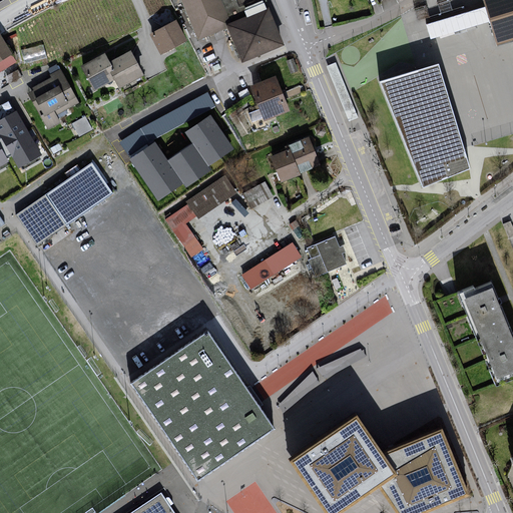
[(289,47),(268,0),(181,0),(200,41),(227,29),(244,66),(289,47)]
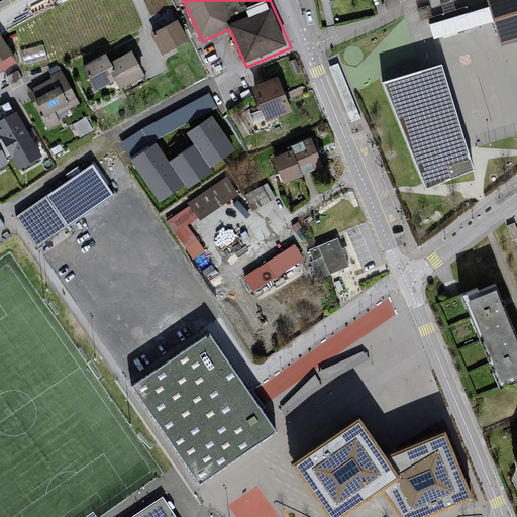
[(516,0),(487,0),(501,46),(516,41),(516,0)]
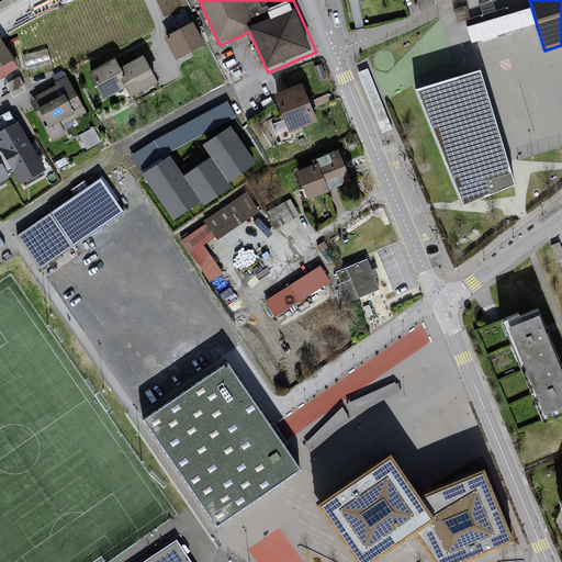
[(193,23),(166,38),(178,60),(205,46),(193,23)]
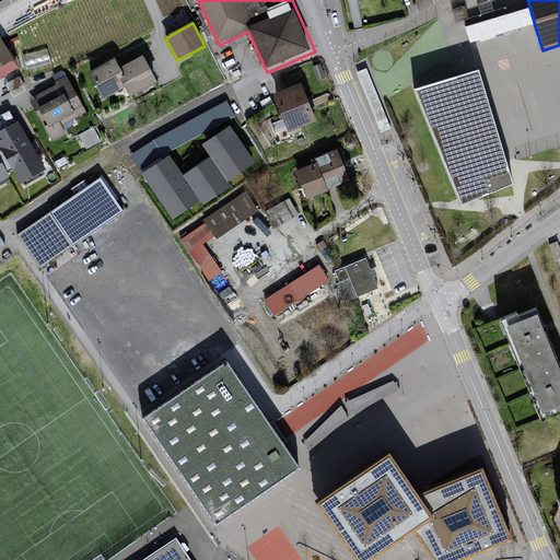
[(2,38),(0,38),(0,79),(19,69),(2,38)]
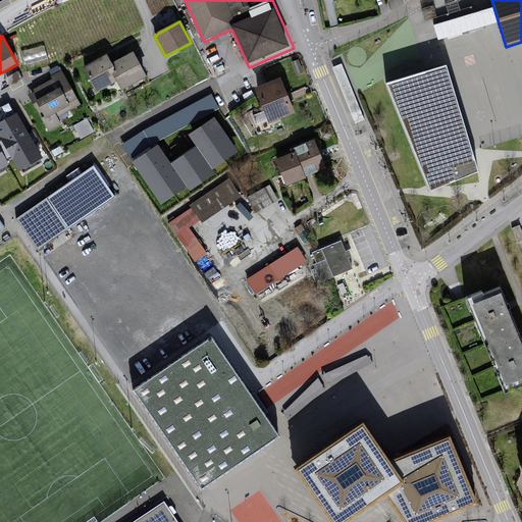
[(135,53),(113,64),(117,71),(114,74),(119,84),(123,91),(146,76),(135,53)]
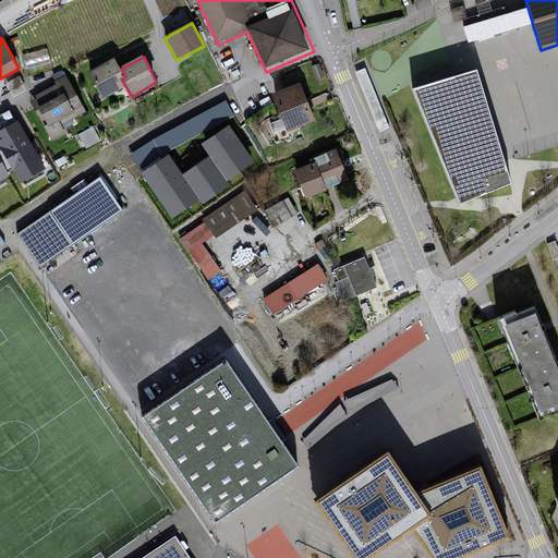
[(114,59),(89,73),(104,99),(128,89),(122,80),(125,76),(121,69),(114,59)]
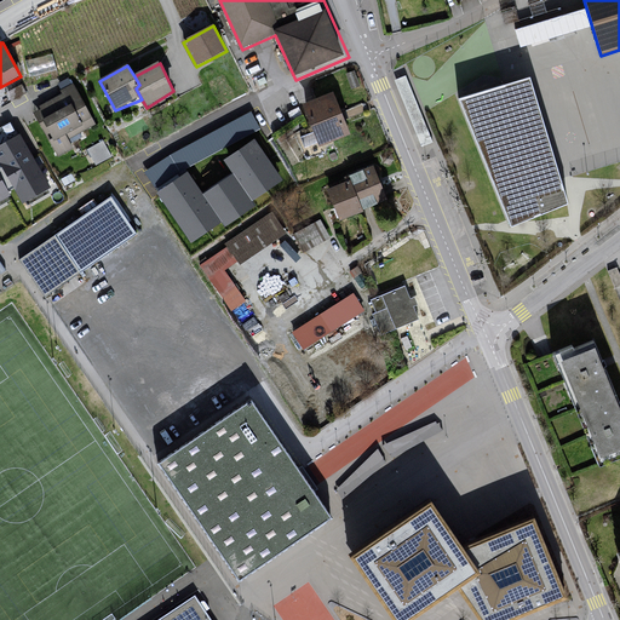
[(529,79),(460,98),(512,227),(568,204),(529,79)]
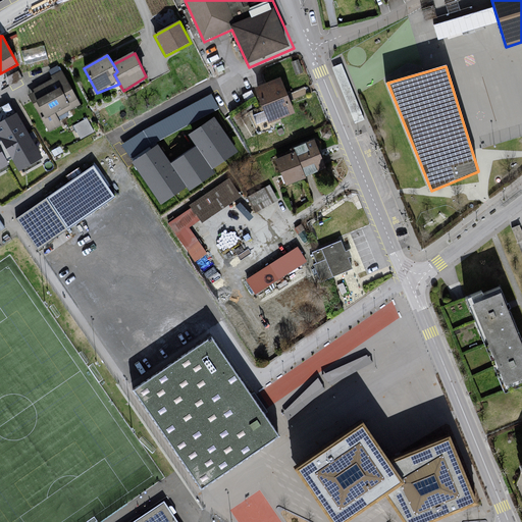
[(52,81),(31,94),(51,135),(62,129),(57,118),(82,106),(60,72),(51,77),(52,81)]
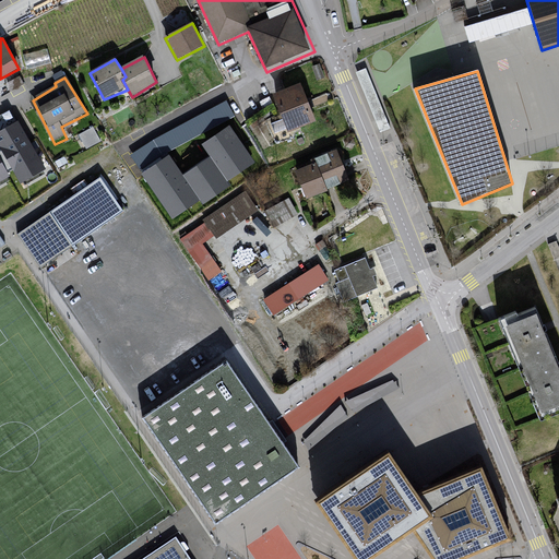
[(302,85),(275,94),(290,132),(317,123),(302,85)]
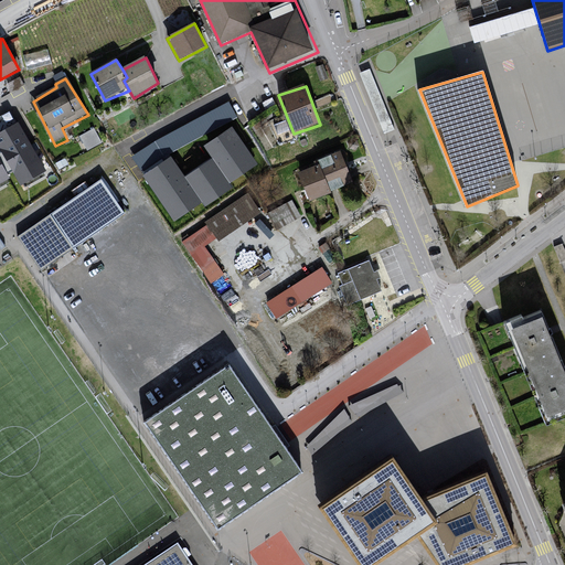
[(0,182),(9,178),(7,174),(13,171),(21,184),(45,171),(10,110),(0,116),(0,182)]
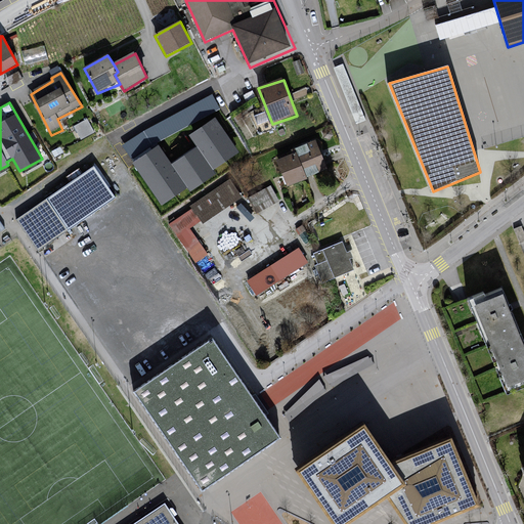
[(225,116),(181,147),(195,169),(205,183),(206,184),(251,153),(225,116)]
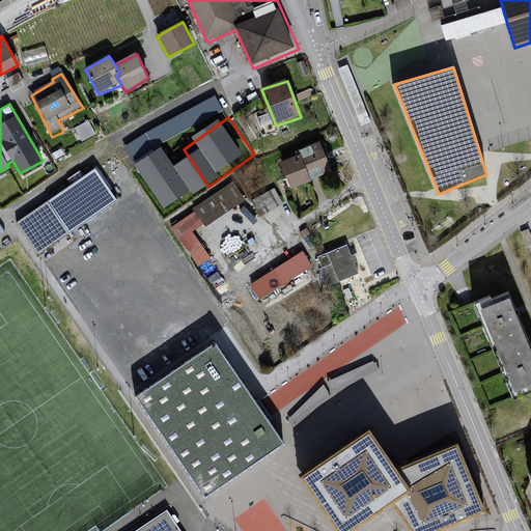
[(88,118),(76,126),(83,139),(96,132),(88,118)]
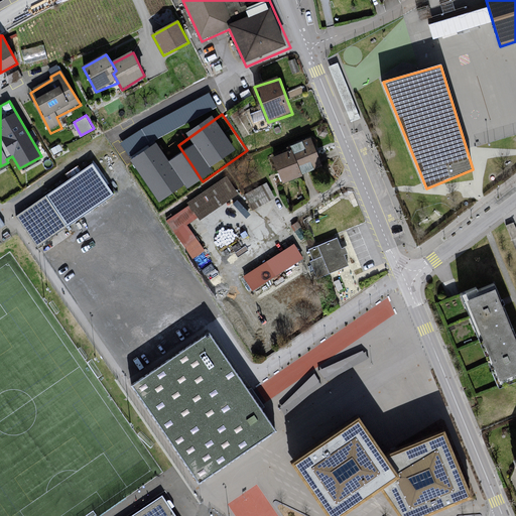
[(288,154),(273,159),(283,185),(302,179),(302,176),(323,167),(310,140),(286,150),(288,154)]
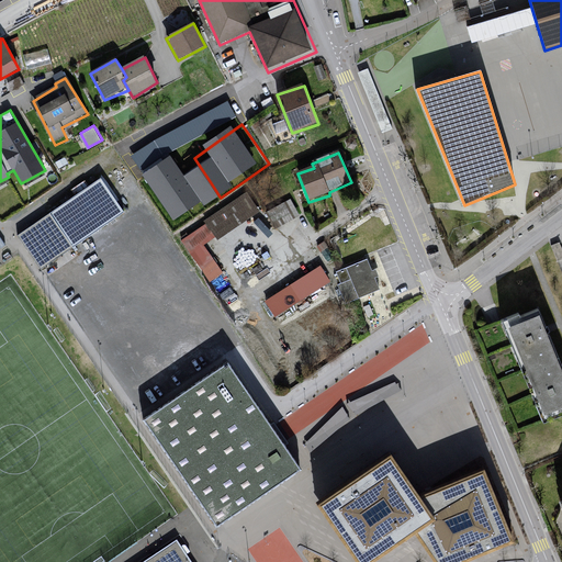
[(125,214),(101,180),(51,215),(74,245),(125,214)]
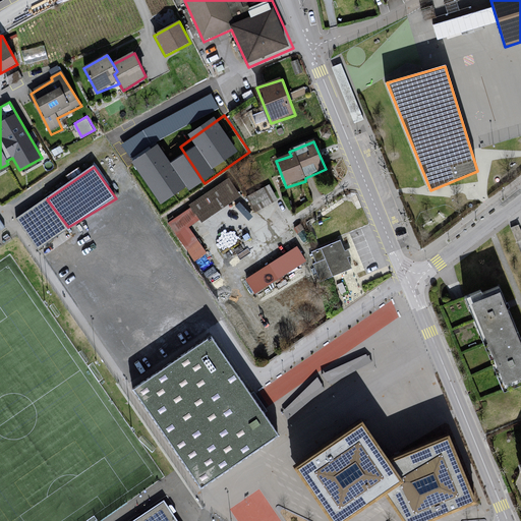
[(194,168),(157,194),(169,208),(204,182),(194,168)]
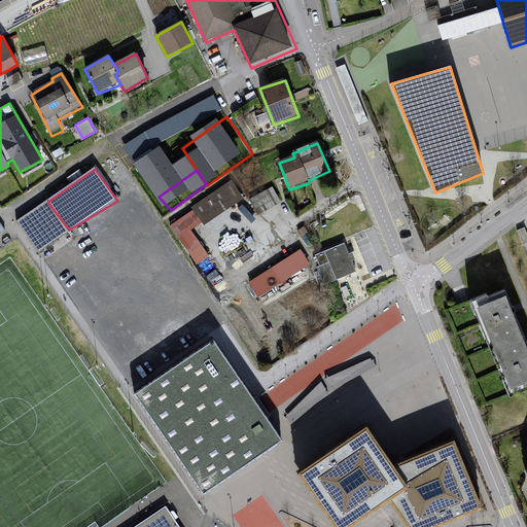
[(232,180),(192,207),(204,223),(243,197),(232,180)]
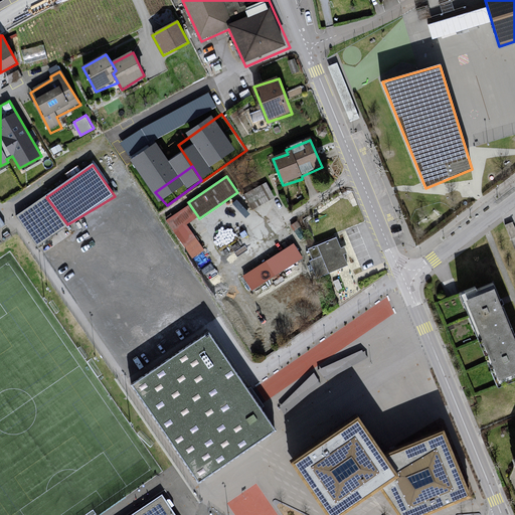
[(251,204),(274,196),(269,180),(245,188),(251,204)]
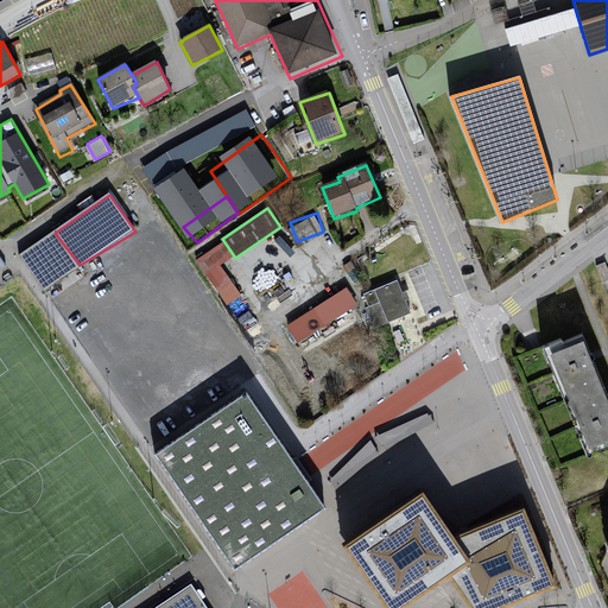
[(80,265),(55,233),(20,254),(45,290),(80,265)]
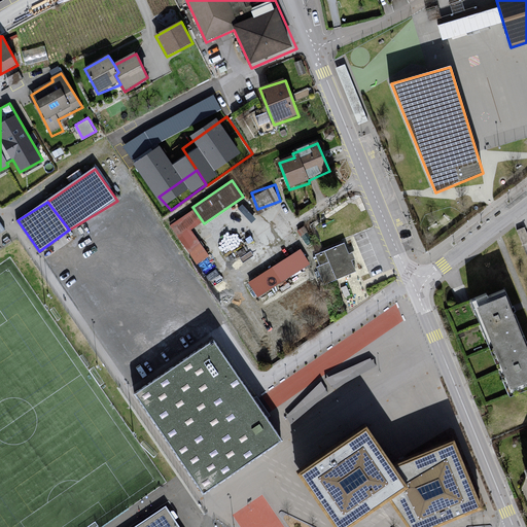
[(345,246),(315,257),(319,269),(317,270),(323,286),(355,274),(351,262),(355,261),(352,254),(349,256),(345,246)]
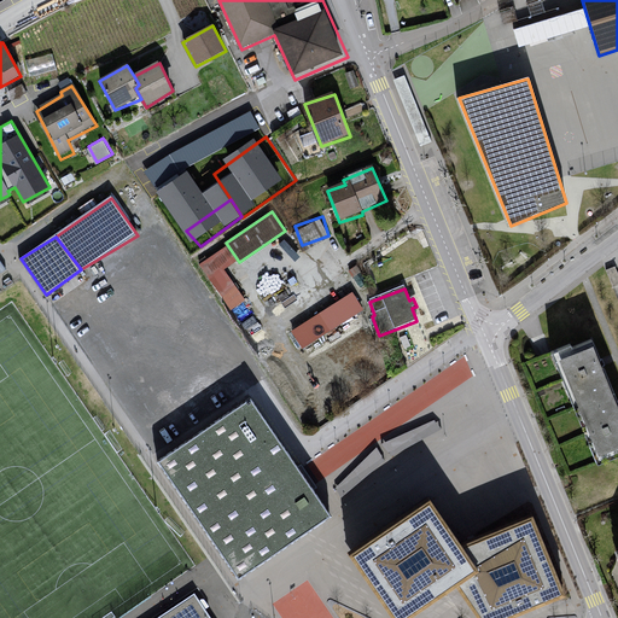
[(353,296),(292,334),(303,353),(365,315),(353,296)]
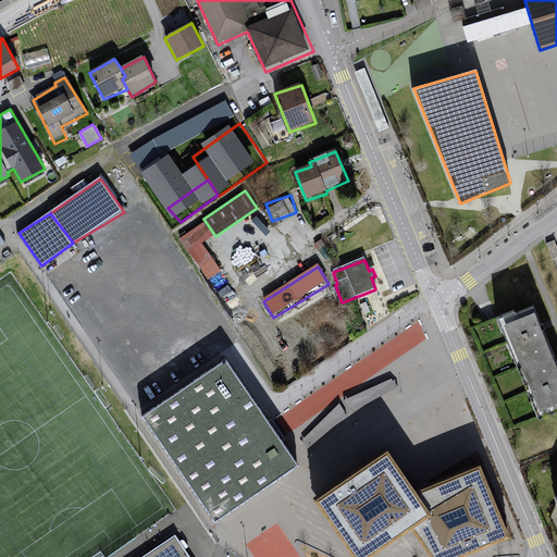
[(556,362),(535,311),(506,323),(542,410),(556,404),(556,362)]
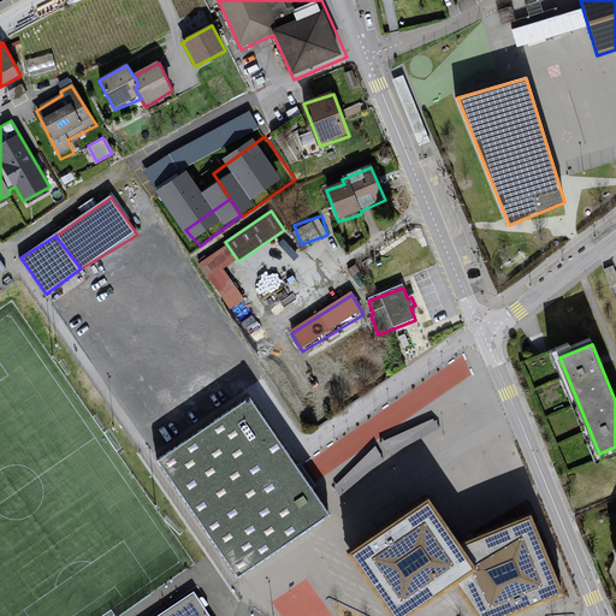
[(326,515),(250,402),(161,462),(238,575),(326,515)]
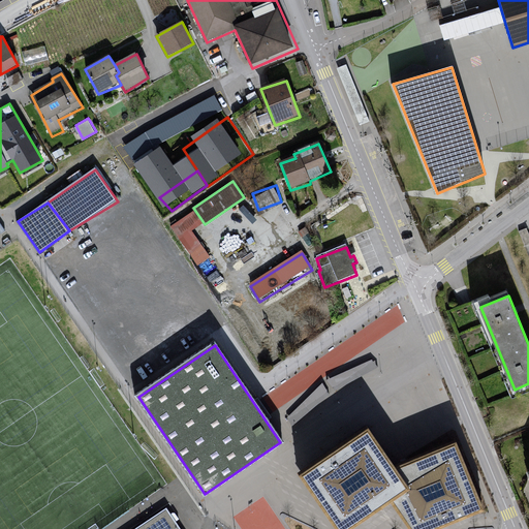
[(368,428),(300,474),(337,528),(348,528),(390,502),(408,489),(395,465),(368,428)]
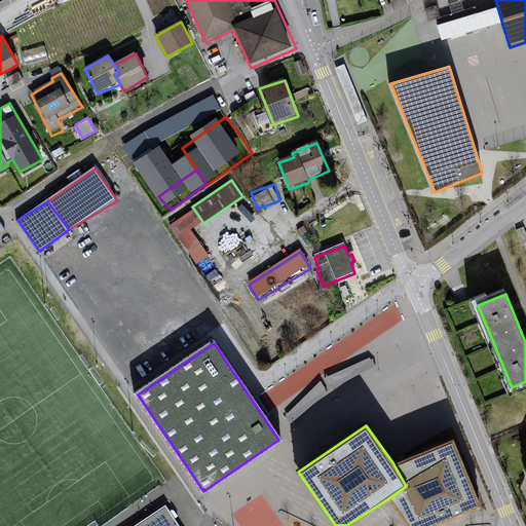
[(453,440),(392,462),(406,486),(387,499),(407,525),(430,525),(481,506),(453,440)]
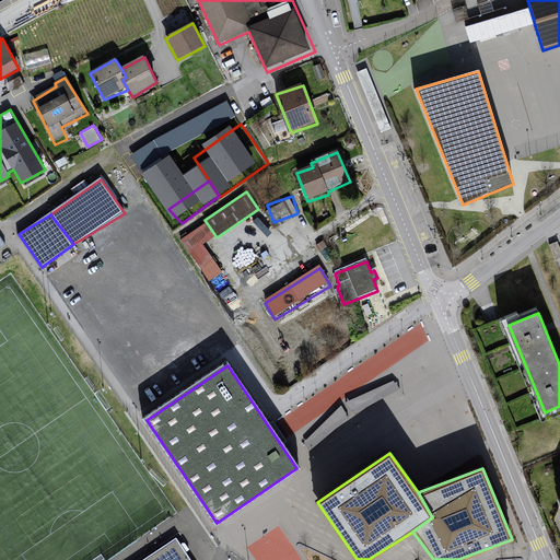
[(190,559),(177,538),(143,559),(190,559)]
